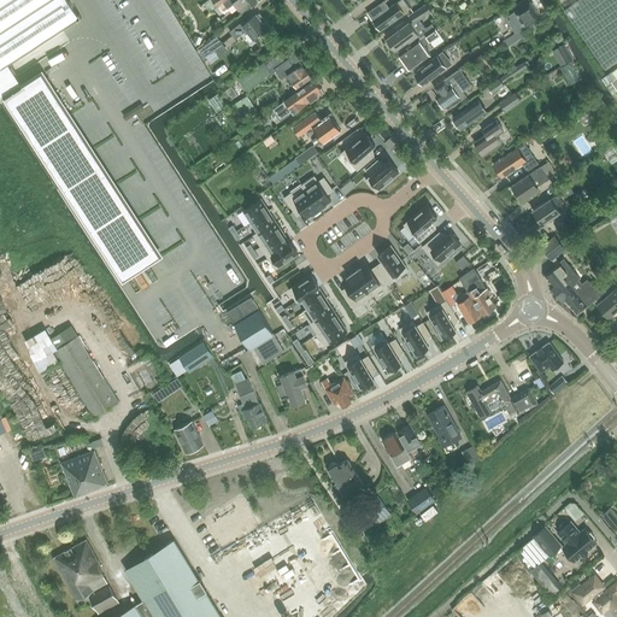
[(0,0),(0,100),(5,97),(42,154),(82,215),(123,280),(160,256),(88,145),(42,72),(22,86),(17,77),(9,64),(62,30),(80,18),(68,0),(0,0)]
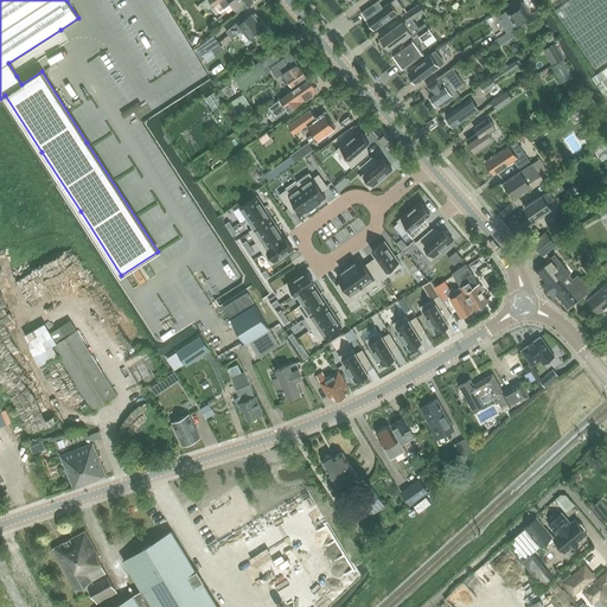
[(209,0),(213,6),(218,1),(224,8),(231,4),(238,13),(253,1),(251,0),(209,0)]
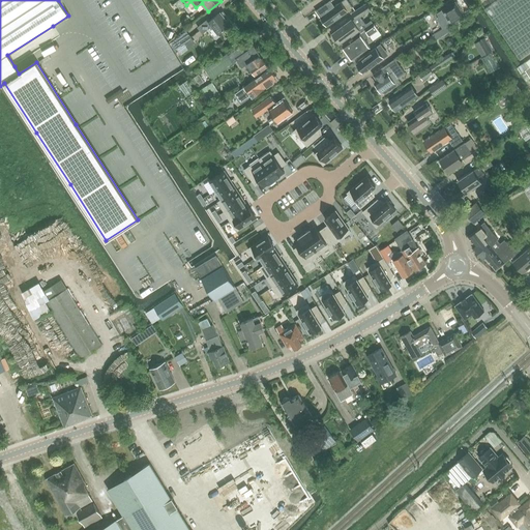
[(343,0),(333,6),(329,1),(317,10),(327,25),(353,6),(347,0),(343,0)]
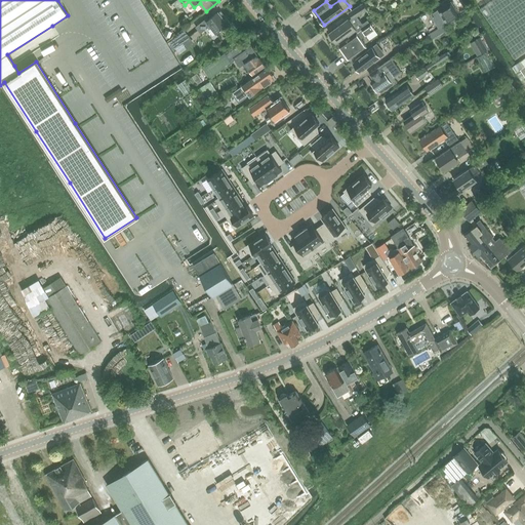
[(524,0),(492,0),(480,9),(515,59),(524,52),(524,0)]
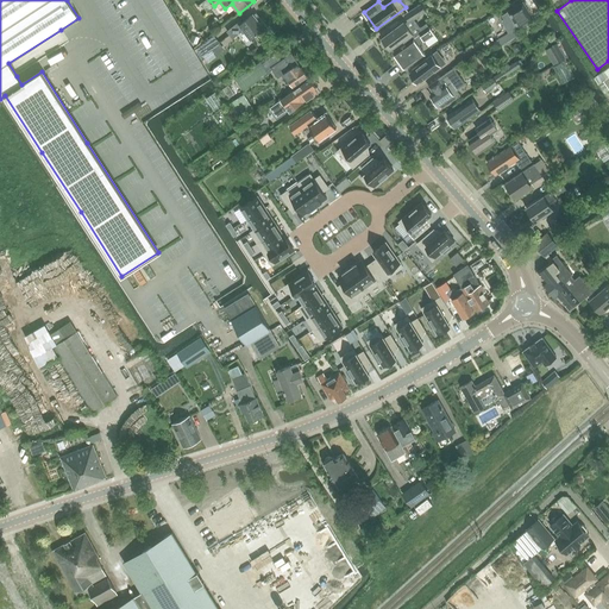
[(523,2),(508,12),(518,27),(533,19),(523,2)]
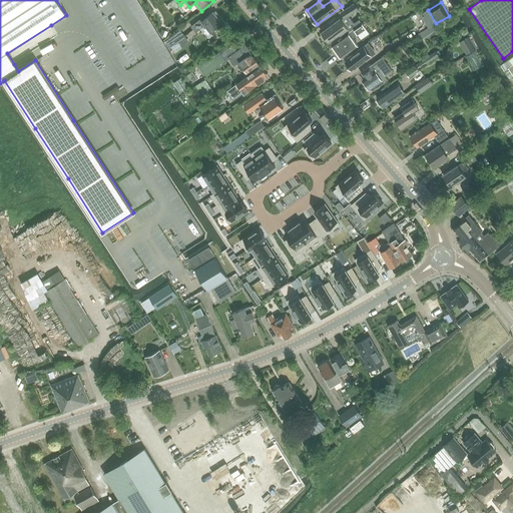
[(344,17),(323,32),(329,41),(340,33),(341,34),(348,29),(349,31),(350,32),(362,23),(359,19),(354,23),(349,15),(358,9),(355,4),(342,12),(344,17)]
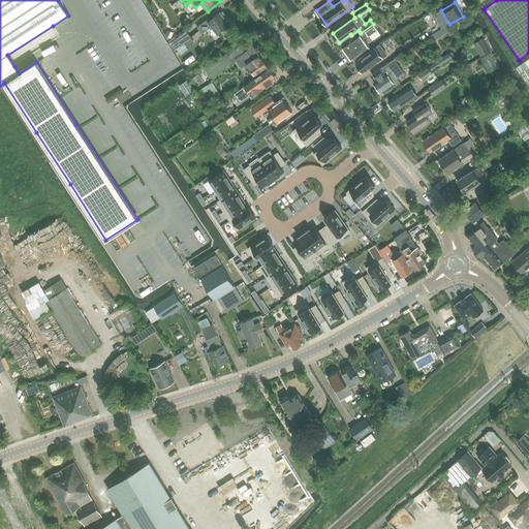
[(211,26),(218,34),(224,29),(225,31),(232,25),(226,16),(224,18),(219,12),(210,20),(209,19),(197,27),(201,33),(211,26)]
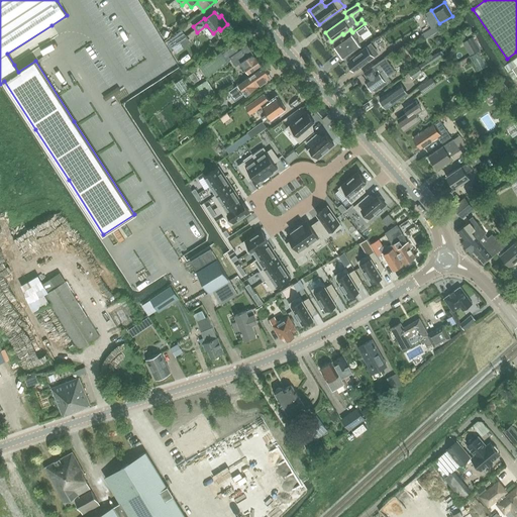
[(343,58),(360,46),(355,39),(370,29),(365,23),(352,32),(351,31),(350,32),(334,44),(343,58)]
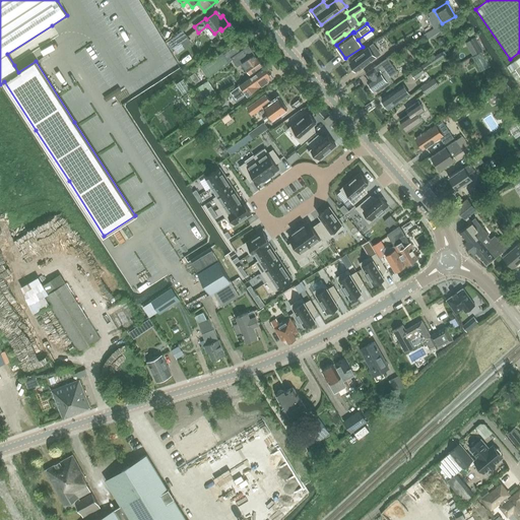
[(168,42),(174,49),(188,38),(182,30),(168,42)]
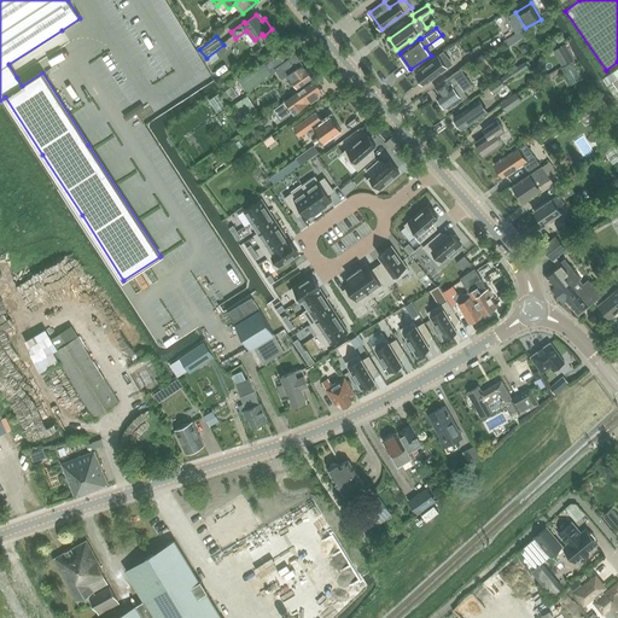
[(554,51),(563,65),(575,58),(566,44),(554,51)]
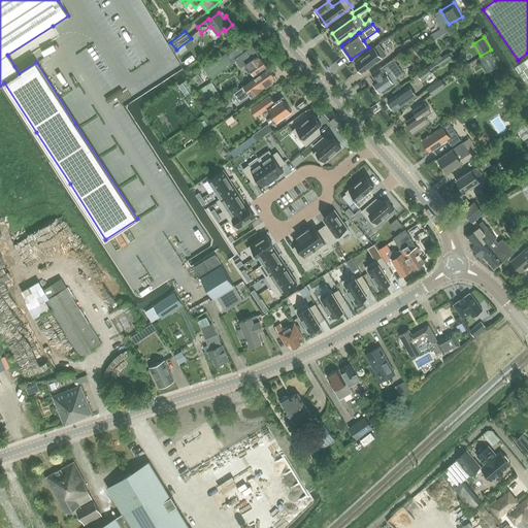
[(172,54),(179,64),(198,51),(191,40),(172,54)]
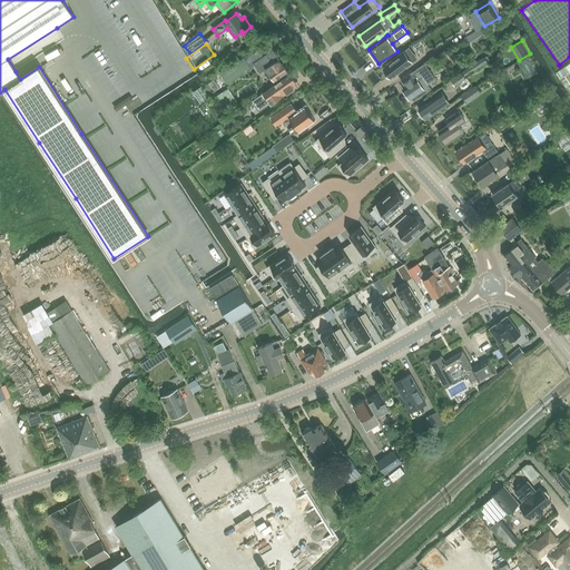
[(255,66),(259,72),(263,70),(266,75),(268,74),(274,80),(287,71),(282,62),(281,64),(278,59),(279,59),(273,49),(265,55),(264,56),(253,64),(255,66)]
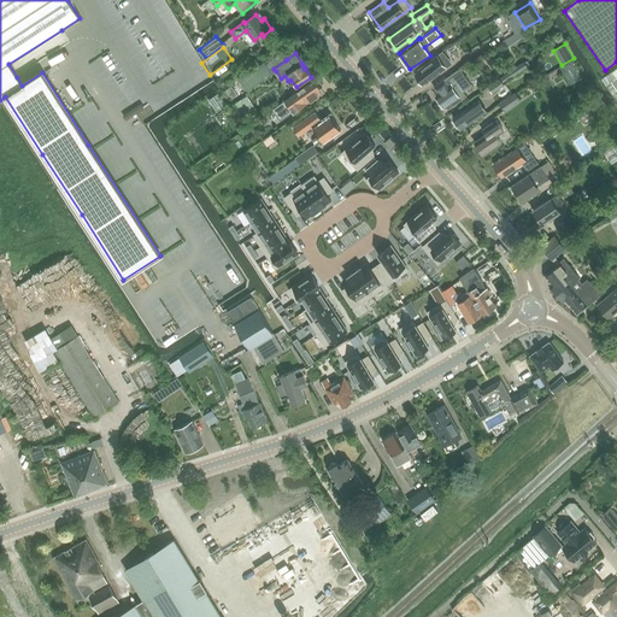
[(246,92),(276,71),(274,69),(286,60),(281,54),(265,65),(264,63),(239,81),(246,92)]
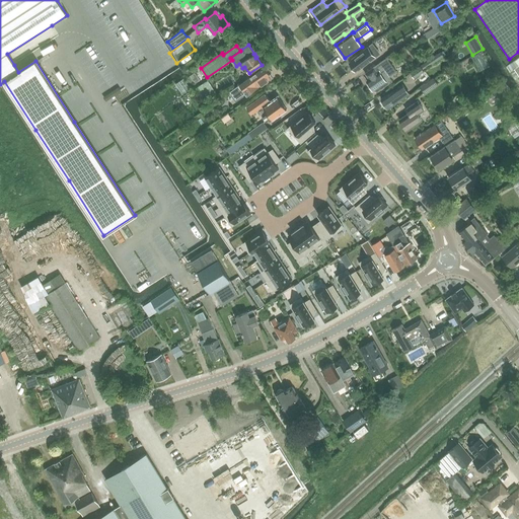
[(375,57),(368,48),(349,62),(356,72),(375,57)]
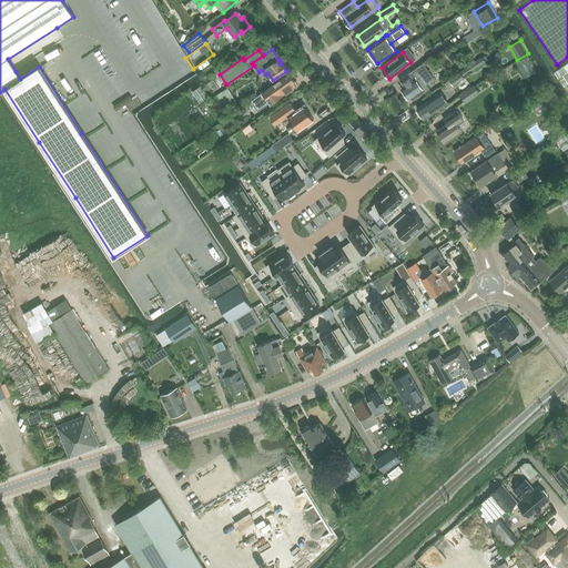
[(488,59),(485,54),(462,71),(465,75),(488,59)]
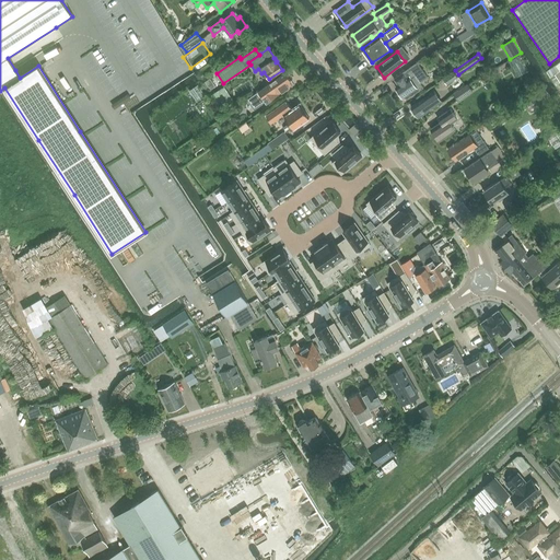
[(510,61),(518,77),(528,71),(518,56),(510,61)]
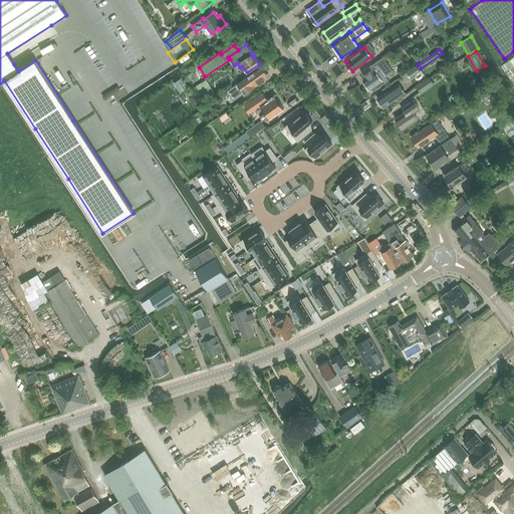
[(513,56),(502,64),(513,82),(513,56)]
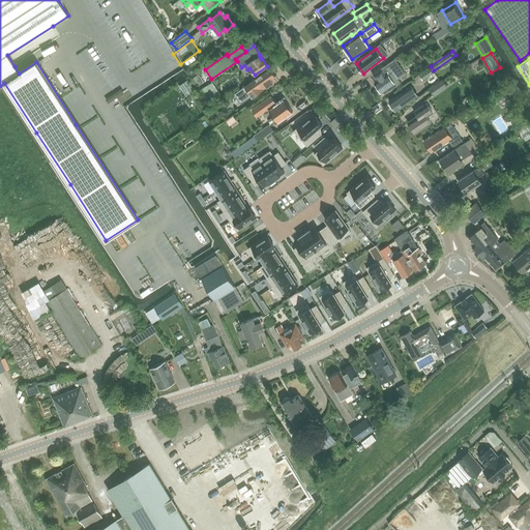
[(405,72),(395,59),(373,75),(377,81),(375,83),(382,92),(384,93),(401,82),(398,78),(405,72)]
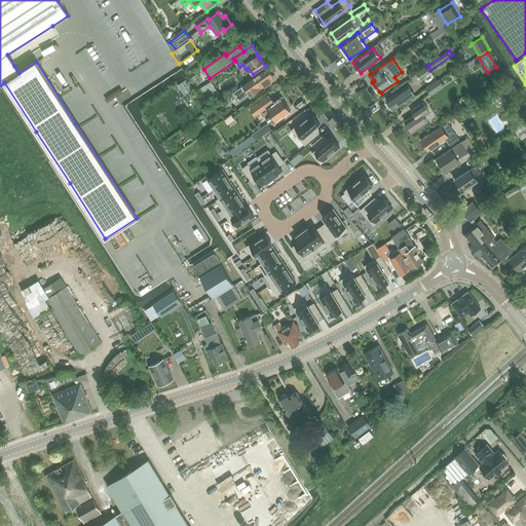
[(429,72),(426,67),(416,74),(420,79),(429,72)]
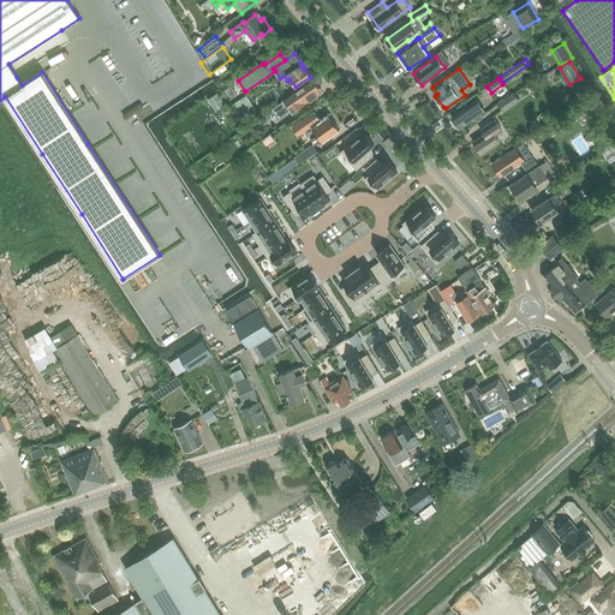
[(314,79),(273,108),(274,111),(280,118),(288,112),(291,111),(293,113),(311,100),(321,93),(318,89),(320,88),(314,79)]
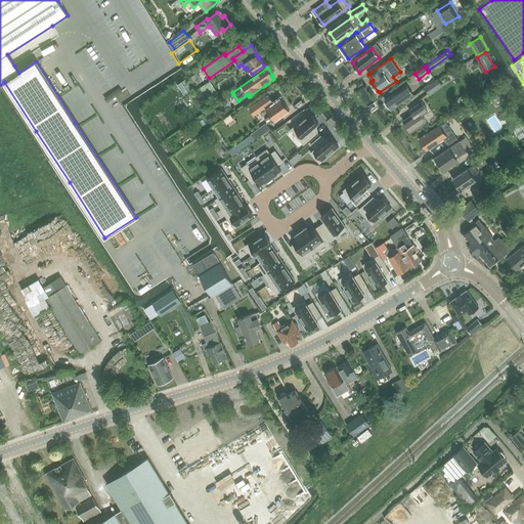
[(438,79),(424,88),(429,94),(442,85),(438,79)]
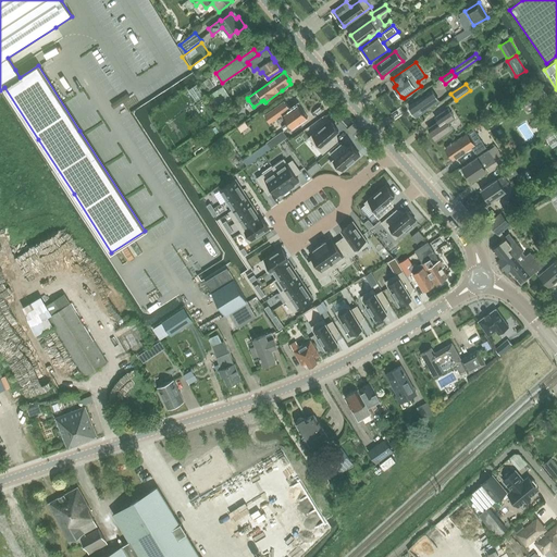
[(203,98),(211,109),(230,97),(222,85),(203,98)]
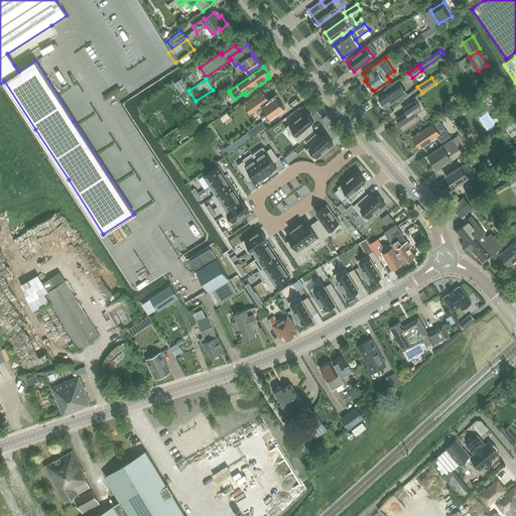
[(177,80),(172,84),(179,93),(184,89),(177,80)]
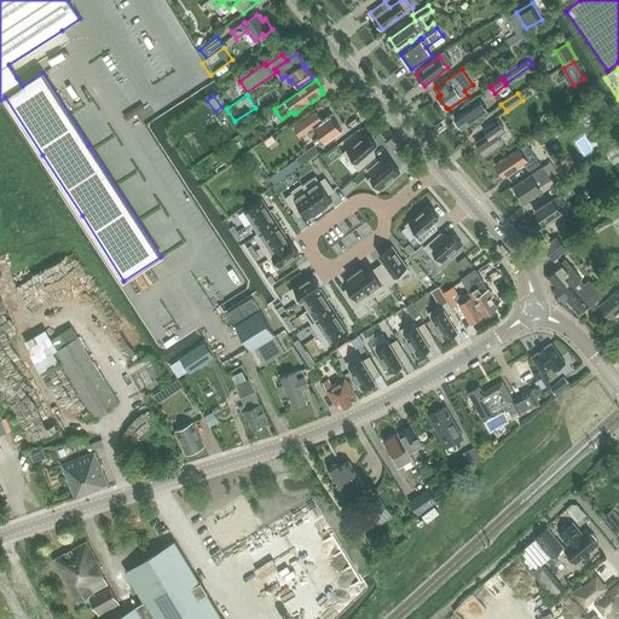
[(489,111),(481,99),(455,119),(463,131),(489,111)]
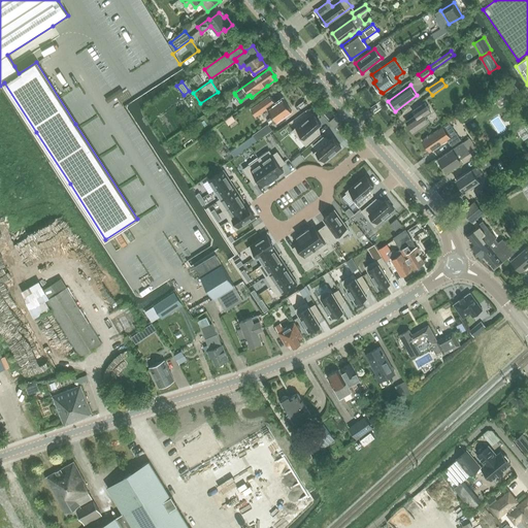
[(269,96),(251,109),(257,117),(267,109),(272,116),(270,118),(274,123),(291,110),(283,99),(275,104),(269,96)]
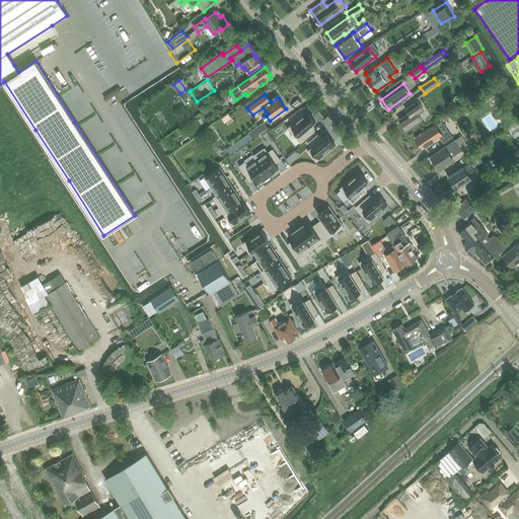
[(406,108),(410,114),(399,120),(406,131),(424,120),(418,112),(424,107),(419,100),(406,108)]
